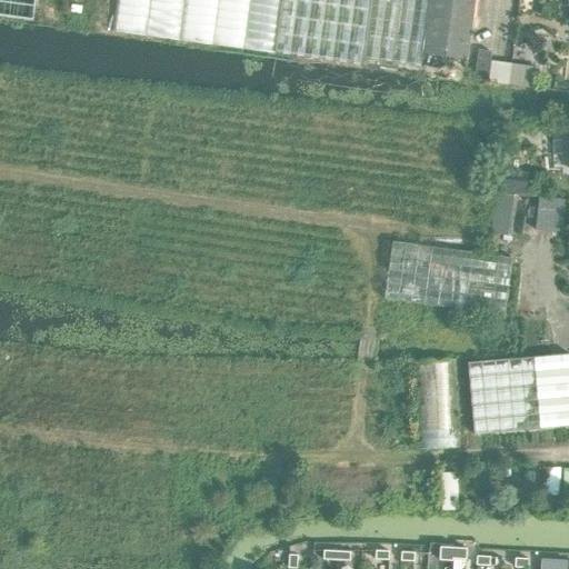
[(35,0),(0,0),(0,13),(33,18),(35,0)]
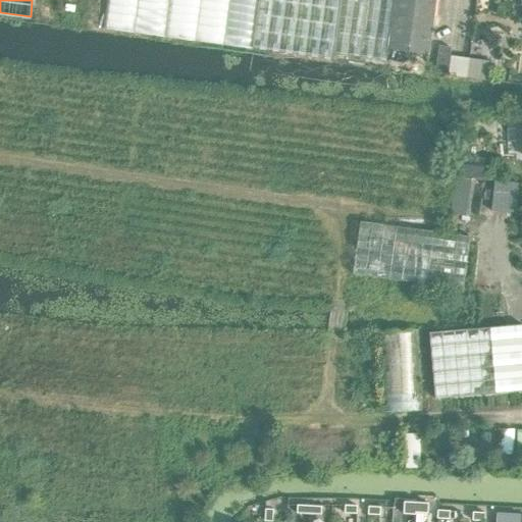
[(106,0),(103,25),(331,59),(332,53),(386,60),(387,48),(394,0),(106,0)]
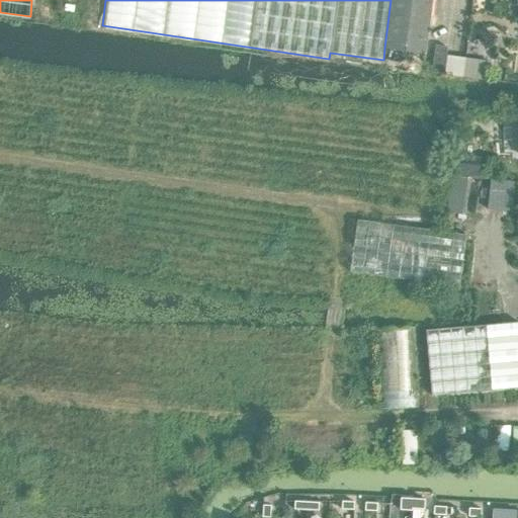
[(391,0),(384,48),(425,53),(432,0),(391,0)]
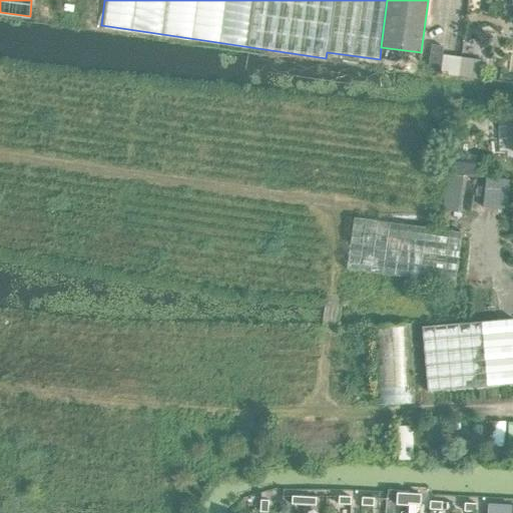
[(431,46),(428,71),(439,73),(443,47),(431,46)]
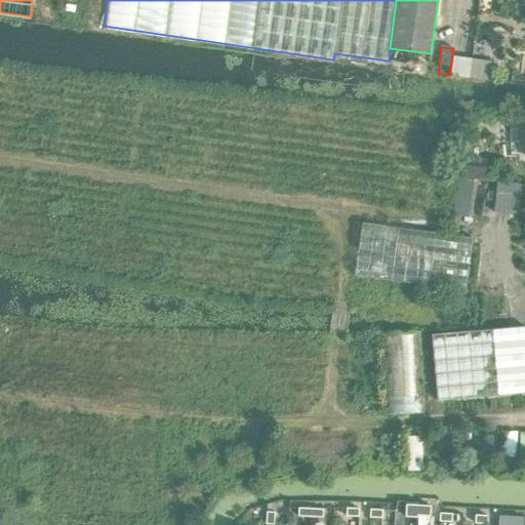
[(459,178),(484,182),(486,163),(461,161),(459,178)]
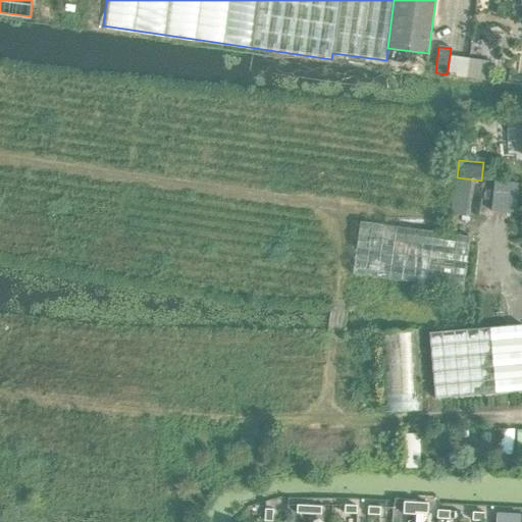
[(494,183),(492,212),(516,213),(519,184),(494,183)]
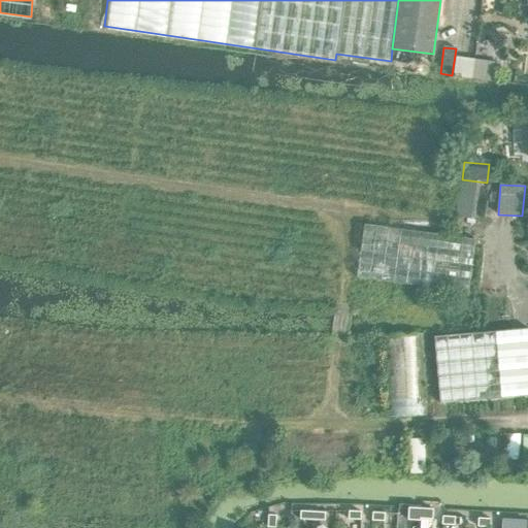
[(363,225),(356,277),(467,293),(474,240),(363,225)]
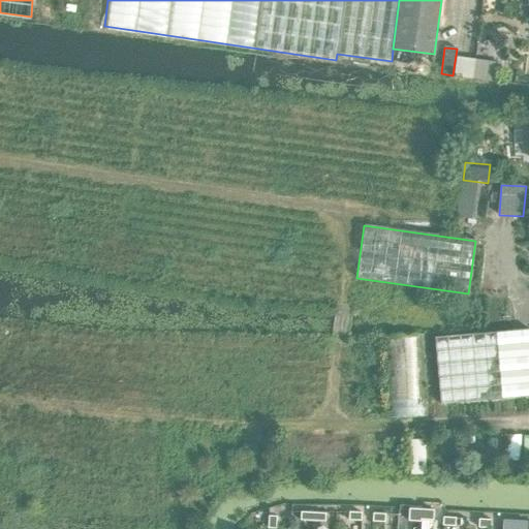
[(528,328),(435,338),(442,404),(528,395),(528,328)]
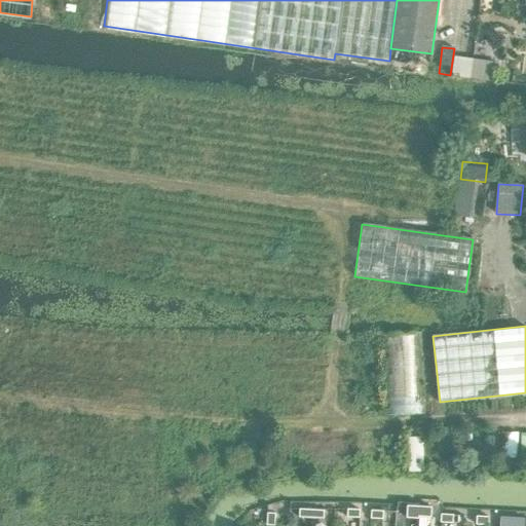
[(501,434),(499,466),(517,466),(518,435),(501,434)]
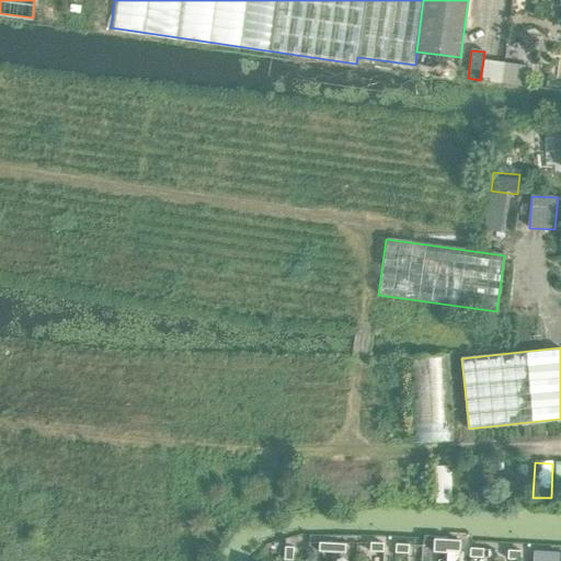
[(449,467),(435,467),(435,503),(450,503),(449,467)]
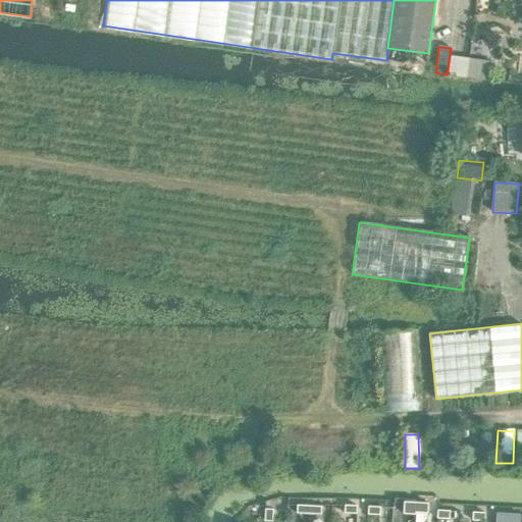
[(435,459),(435,470),(449,470),(449,460),(435,459)]
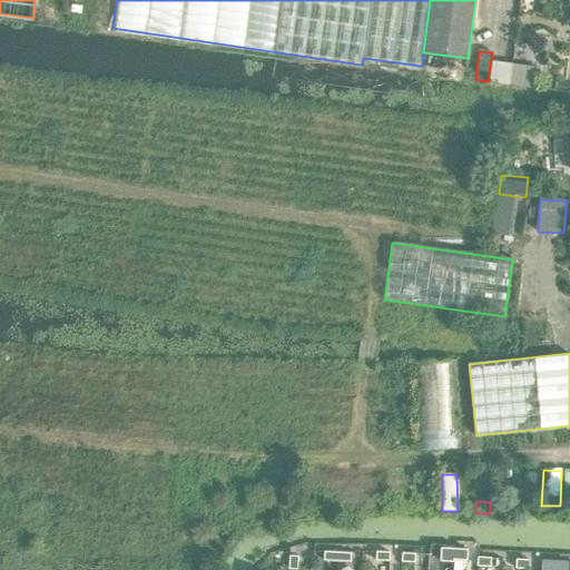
[(441,548),(440,561),(453,562),(453,560),(454,549),(441,548)]
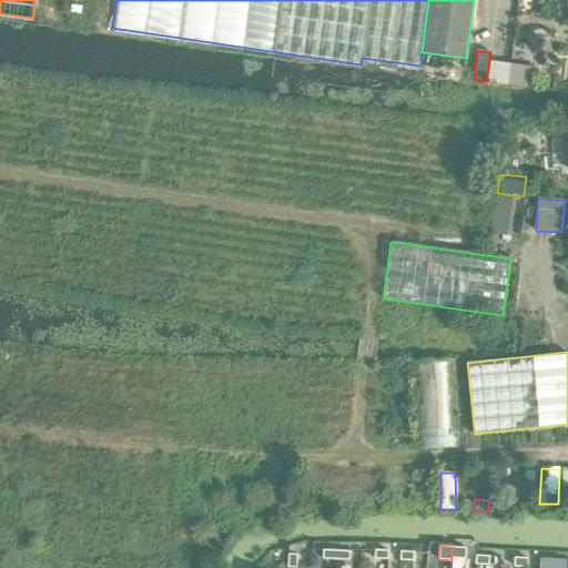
[(453,547),(452,558),(465,559),(466,548),(453,547)]
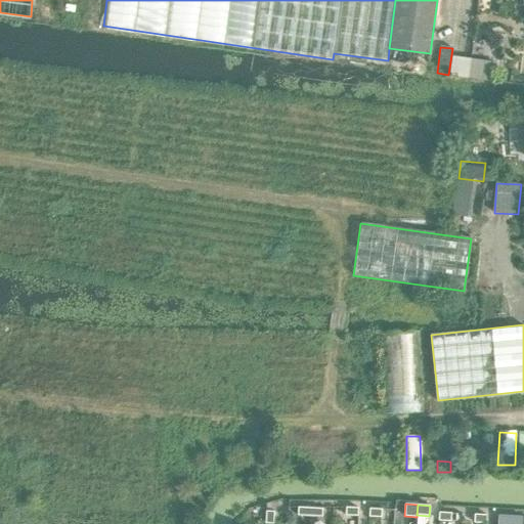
[(310,509),(298,508),(298,516),(310,517),(310,509)]
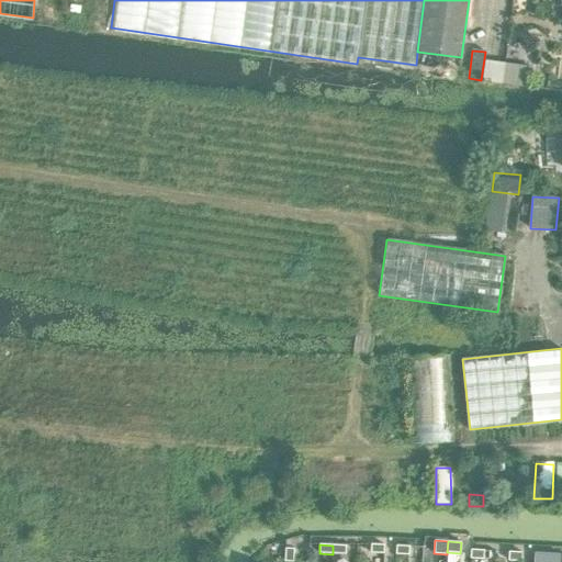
[(346,547),(333,546),(333,554),(346,555),(346,547)]
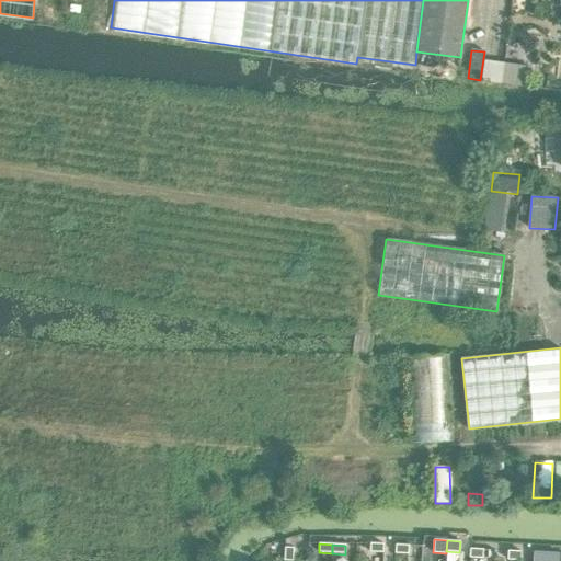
[(384,545),(370,545),(369,553),(382,553),(384,545)]
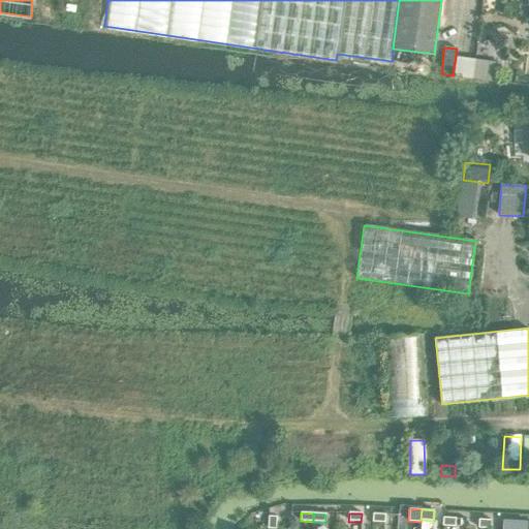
[(385,515),(373,515),(372,523),(384,523),(385,515)]
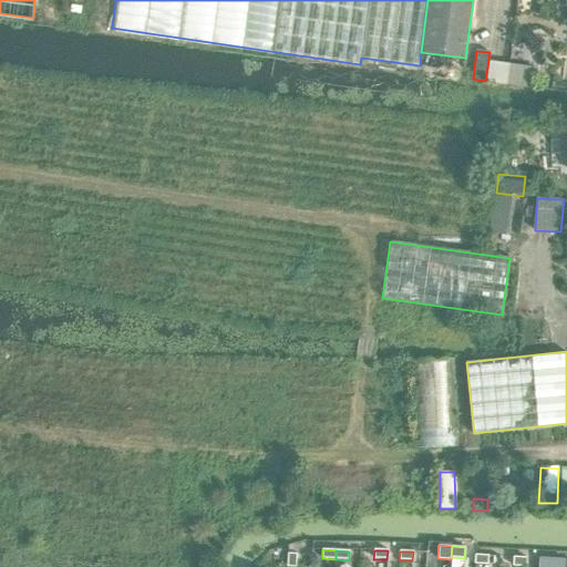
[(301,554),(288,554),(287,563),(300,563),(301,554)]
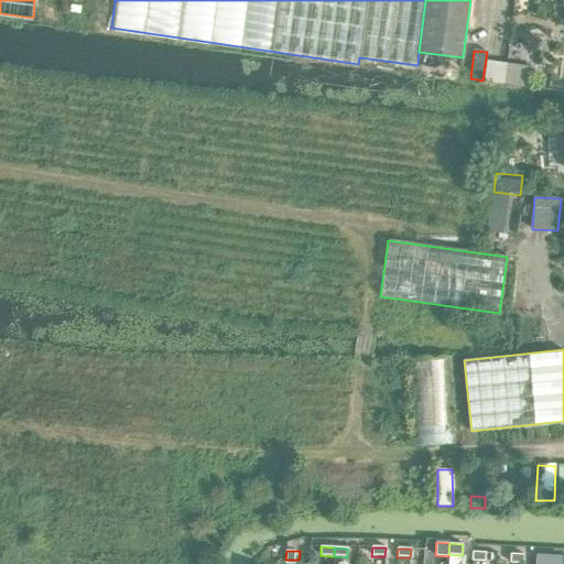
[(486,553),(473,553),(472,561),(485,562),(486,553)]
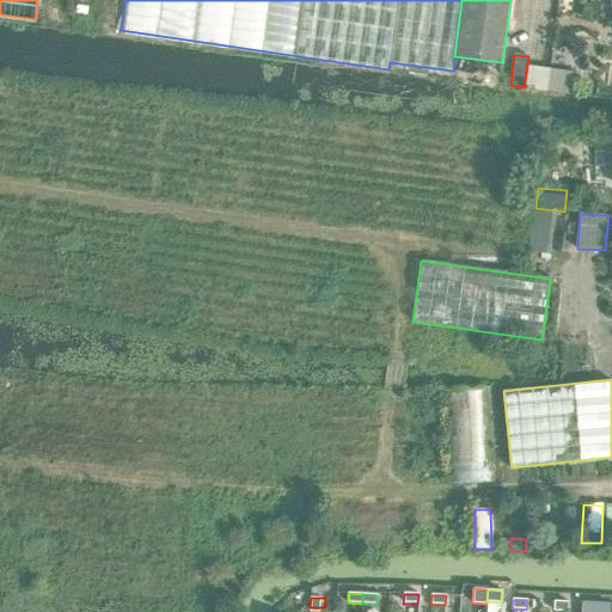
[(567,611),(568,603),(554,601),(554,611),(567,611)]
